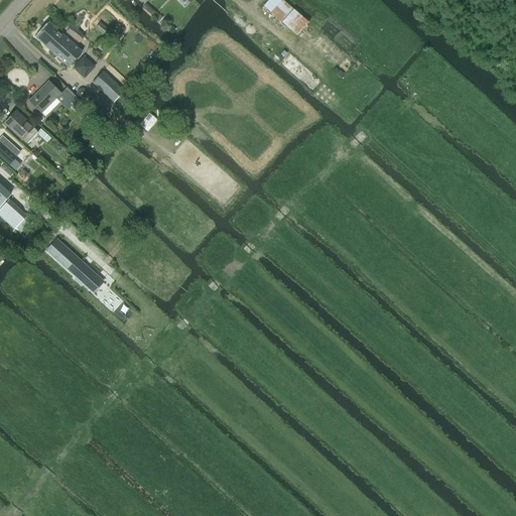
[(308,22),(293,9),(282,0),(268,0),(263,6),(281,23),(282,22),(297,36),(308,22)]
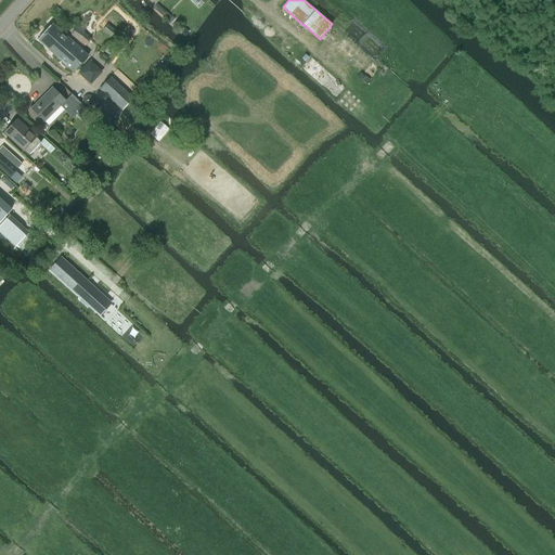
[(38,40),(49,50),(63,34),(53,24),(38,40)]
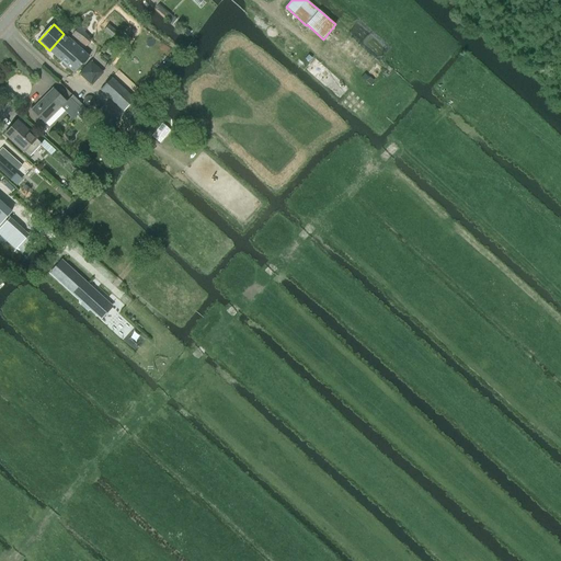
[(109,24),(104,31),(112,37),(116,32),(109,24)]
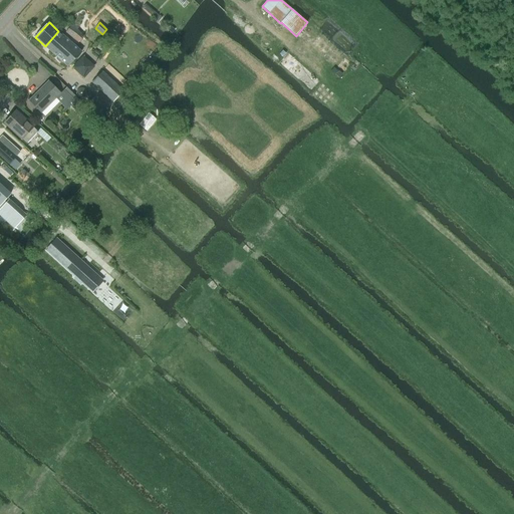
[(73,23),(65,32),(78,43),(84,36),(77,29),(78,27),(73,23)]
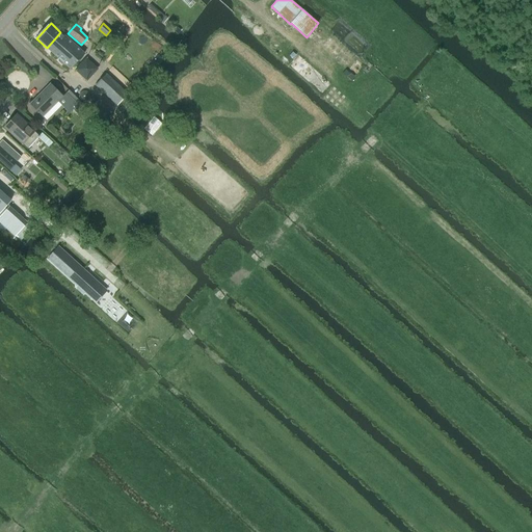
[(47,48),(58,58),(58,61),(60,64),(63,63),(70,70),(84,54),(60,32),(47,48)]
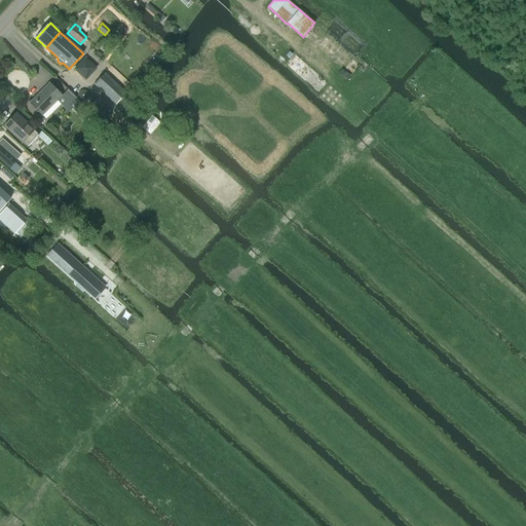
[(97,68),(84,58),(74,70),(86,80),(97,68)]
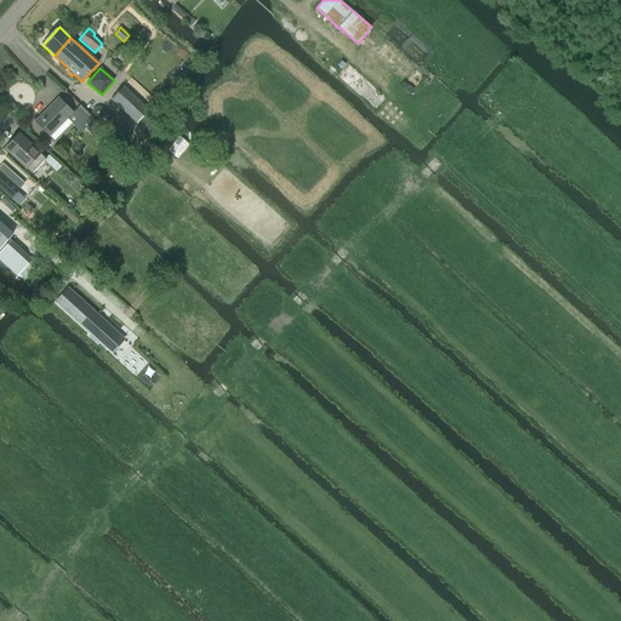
[(137,124),(149,110),(124,86),(110,100),(137,124)]
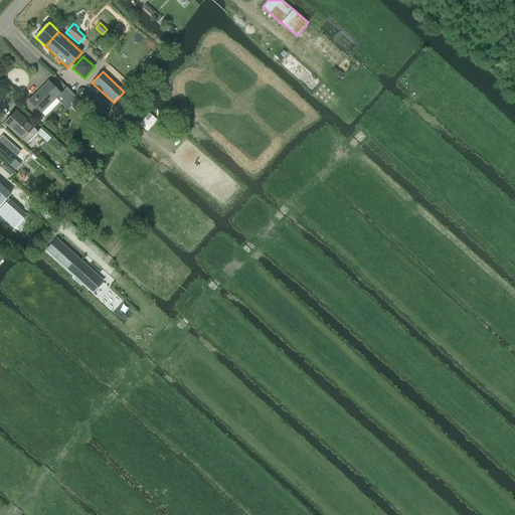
[(67,109),(71,105),(74,103),(81,110),(87,106),(77,98),(67,88),(60,94),(48,81),(29,101),(41,113),(56,98),(67,109)]
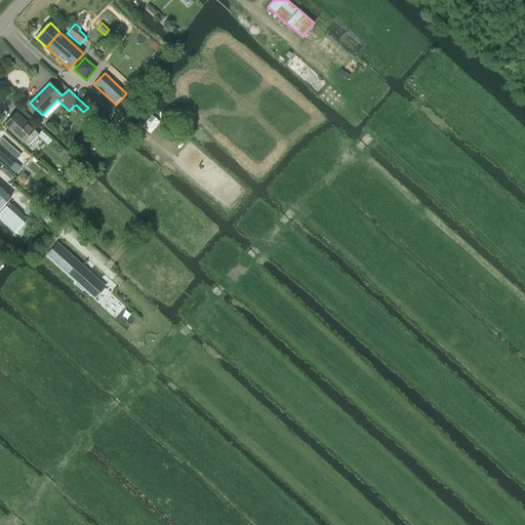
[(135,107),(128,101),(121,109),(128,114),(135,107)]
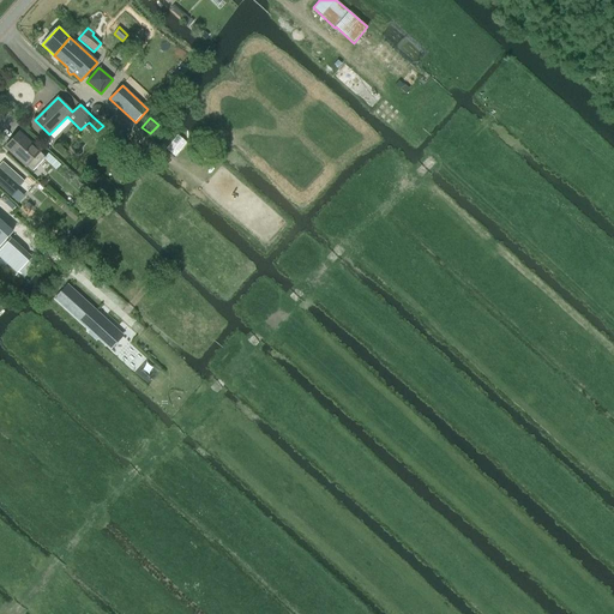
[(26,167),(26,166),(32,172),(43,160),(48,163),(52,160),(47,155),(44,157),(40,152),(40,151),(19,132),(5,146),(26,167)]
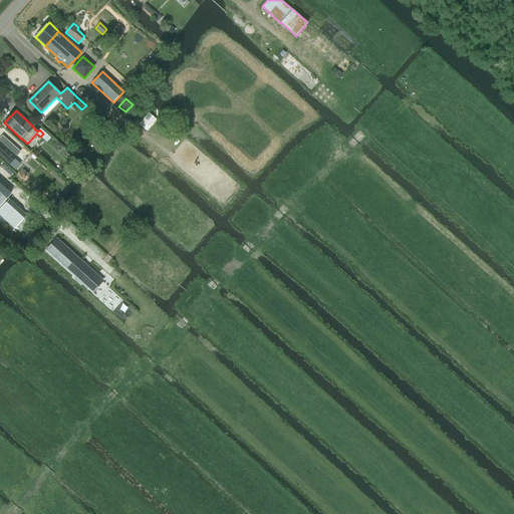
[(22,150),(4,134),(0,138),(0,152),(11,163),(22,150)]
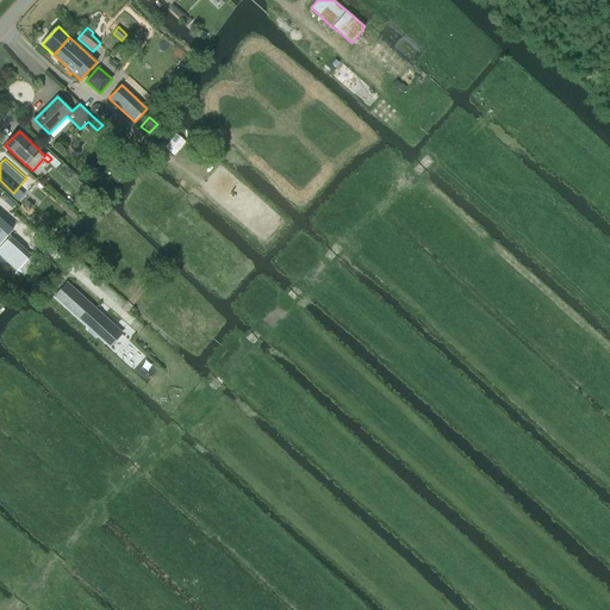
[(0,244),(6,238),(13,231),(0,218),(0,244)]
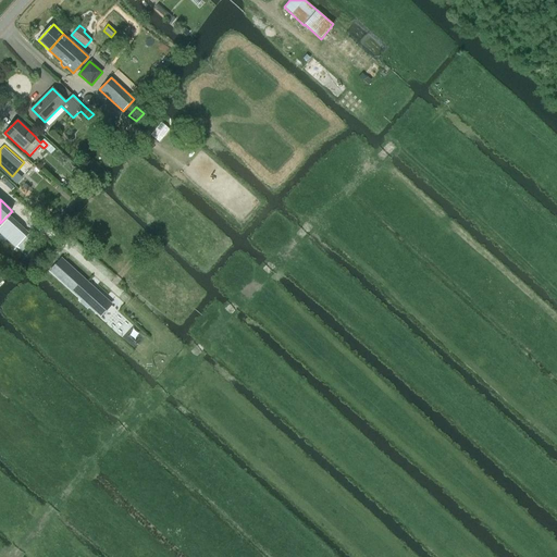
[(60,257),(48,270),(99,316),(110,304),(60,257)]
